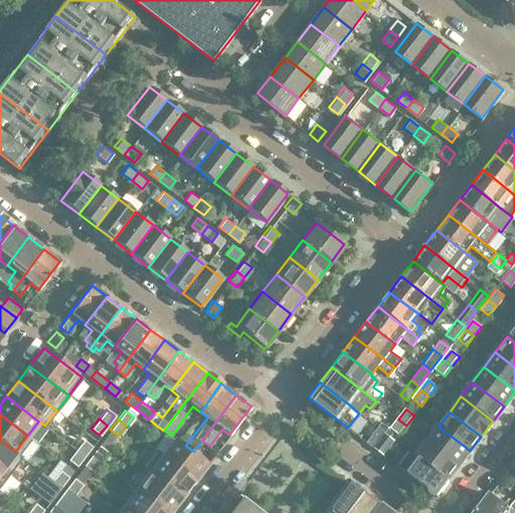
[(406,425),(398,419),(391,428),(399,434),(406,425)]
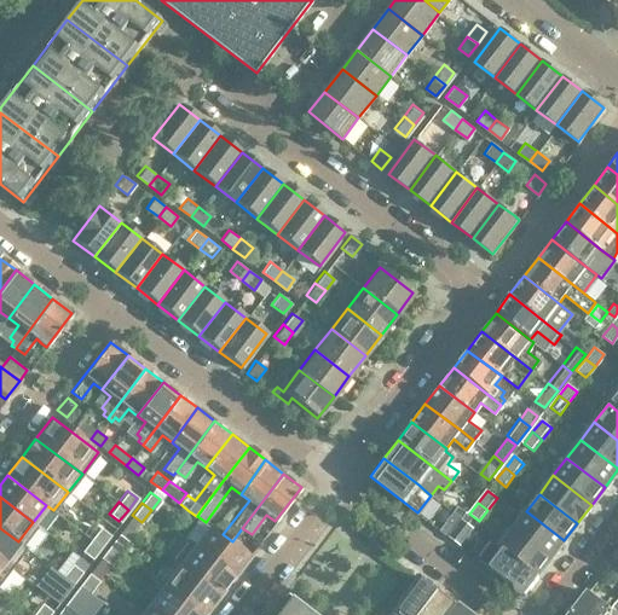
[(465,511),(457,505),(452,510),(461,516),(465,511)]
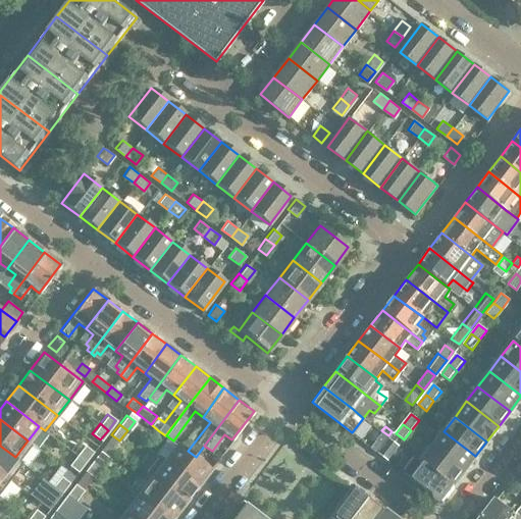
[(372,443),(370,446),(377,452),(381,445),(388,435),(381,430),(372,443)]
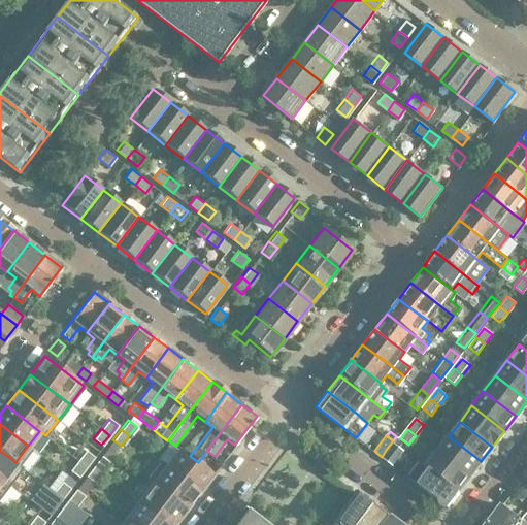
[(469,477),(481,461),(449,436),(436,451),(469,477)]
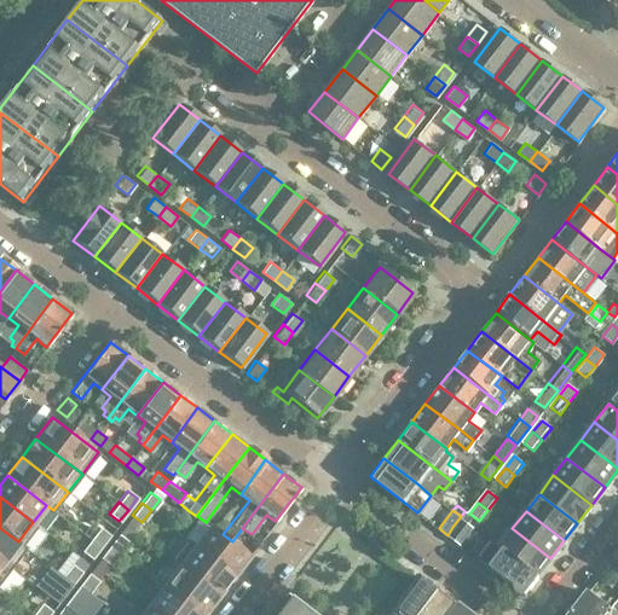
[(189,538),(235,573),(248,556),(231,543),(202,521),(189,538)]
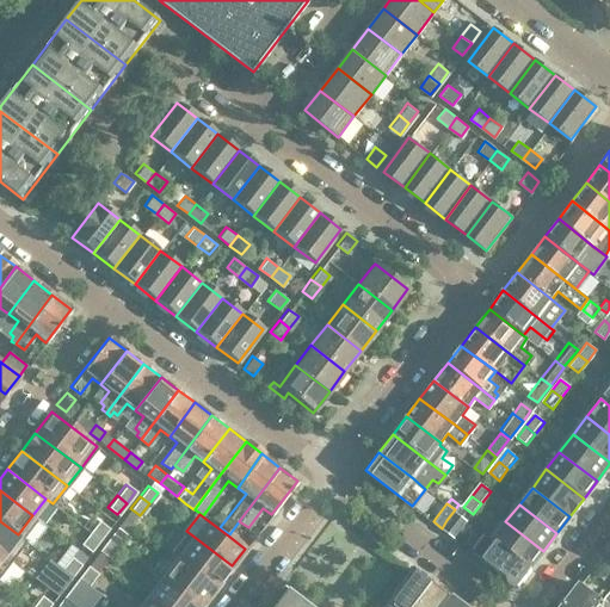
[(99,520),(90,532),(99,539),(109,527),(99,520)]
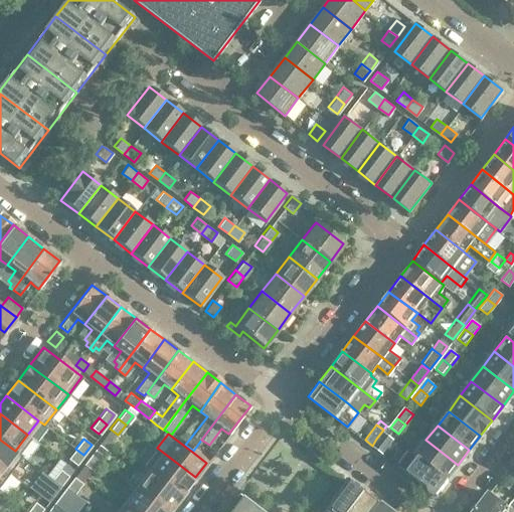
[(21,456),(15,451),(0,440),(0,465),(9,472),(21,456)]
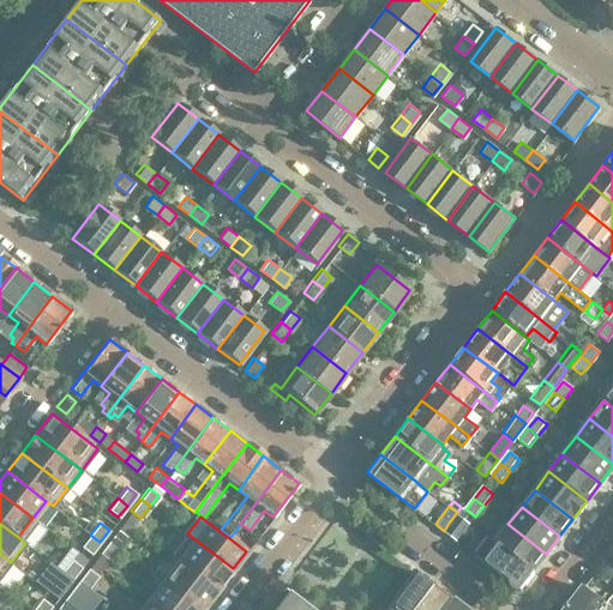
[(494,542),(498,545),(533,571),(546,554),(508,524),(494,542)]
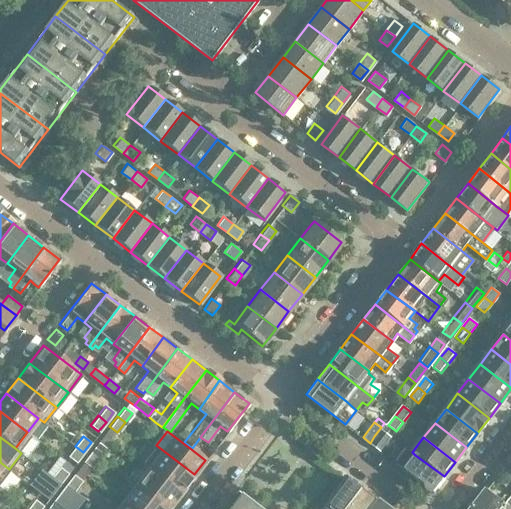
[(378,439),(373,445),(381,452),(387,445),(382,442),(378,439)]
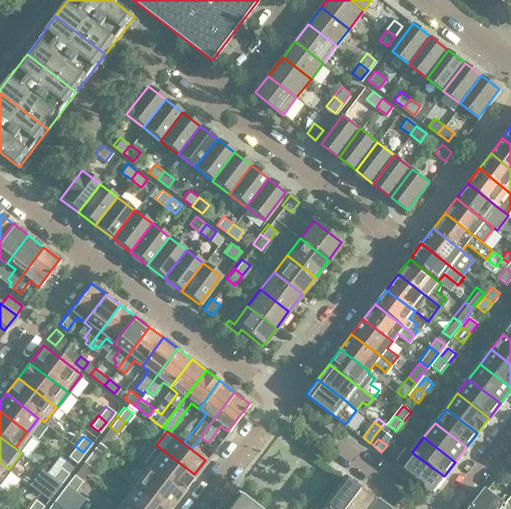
[(96,441),(89,451),(97,457),(104,447),(96,441)]
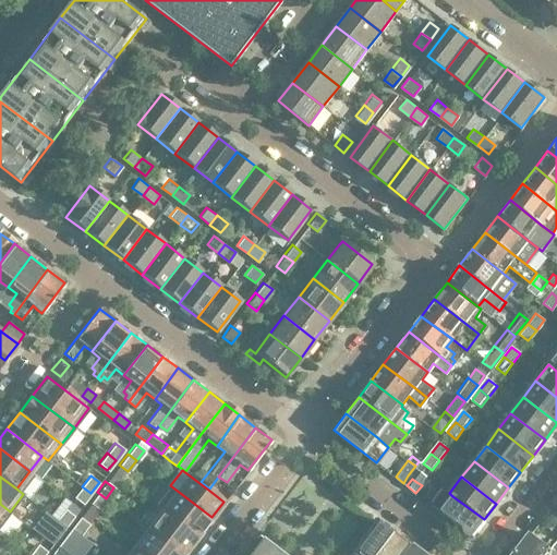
[(154,504),(161,509),(197,537),(212,517),(170,485),(169,484),(154,504)]
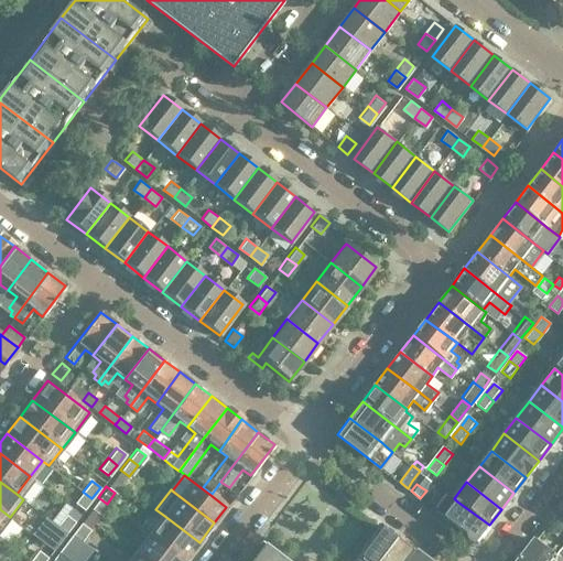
[(230,502),(215,489),(212,494),(210,495),(226,507),(230,502)]
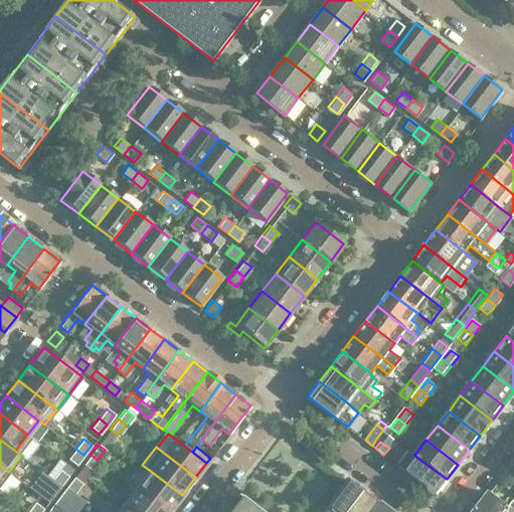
[(75,449),(68,459),(76,465),(83,455),(75,449)]
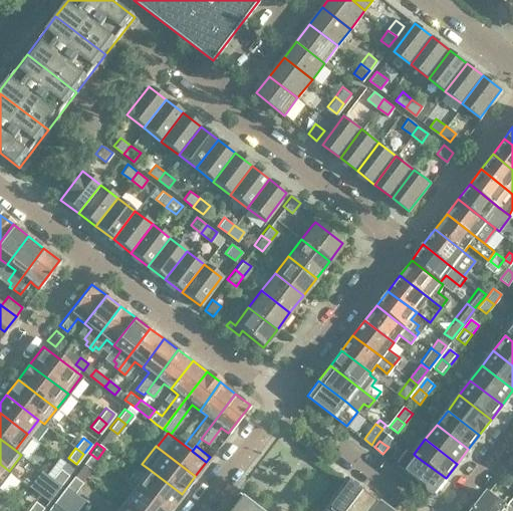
[(89,453),(81,463),(90,469),(97,459),(89,453)]
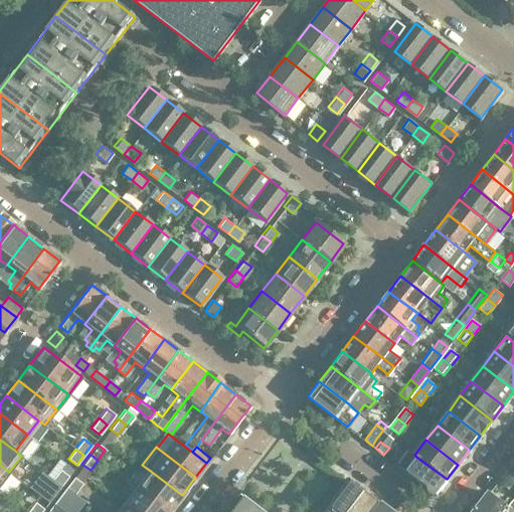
[(417,458),(406,473),(429,489),(427,490),(427,492),(427,494),(430,495),(431,496),(433,496),(434,496),(435,495),(436,494),(447,479),(417,458)]
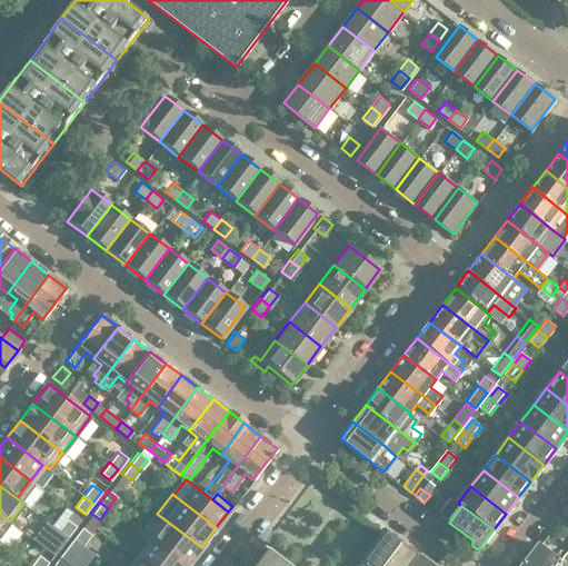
[(75,526),(80,518),(71,512),(66,519),(75,526)]
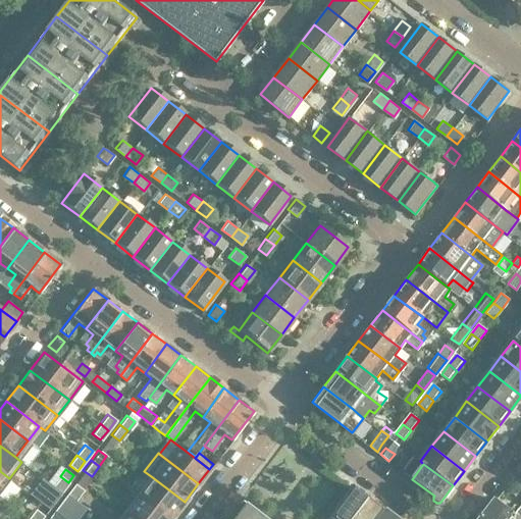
[(520,471),(518,469),(510,479),(520,487),(520,471)]
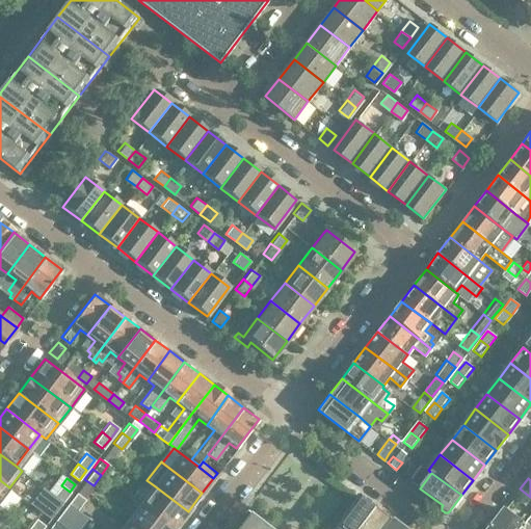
[(0,500),(9,487),(0,480),(0,500)]
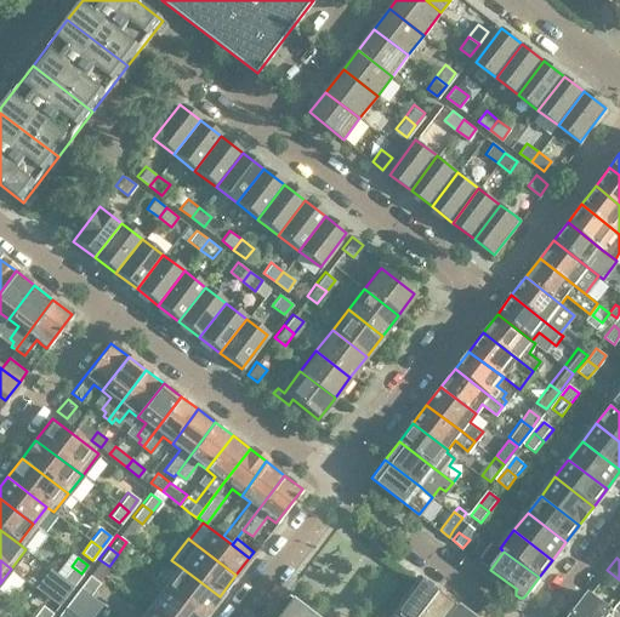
[(72,566),(63,578),(73,586),(81,573),(72,566)]
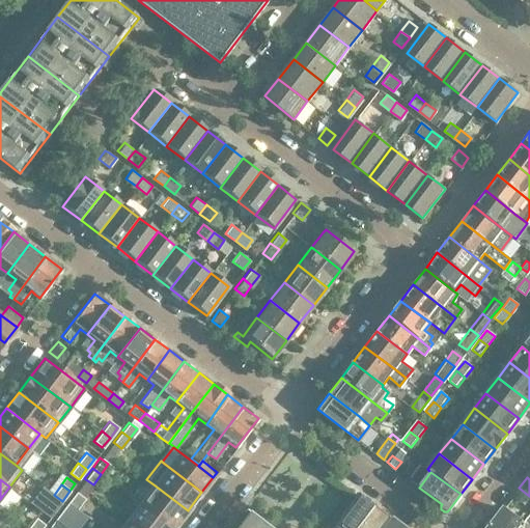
[(140,502),(174,527),(188,510),(154,484),(140,502)]
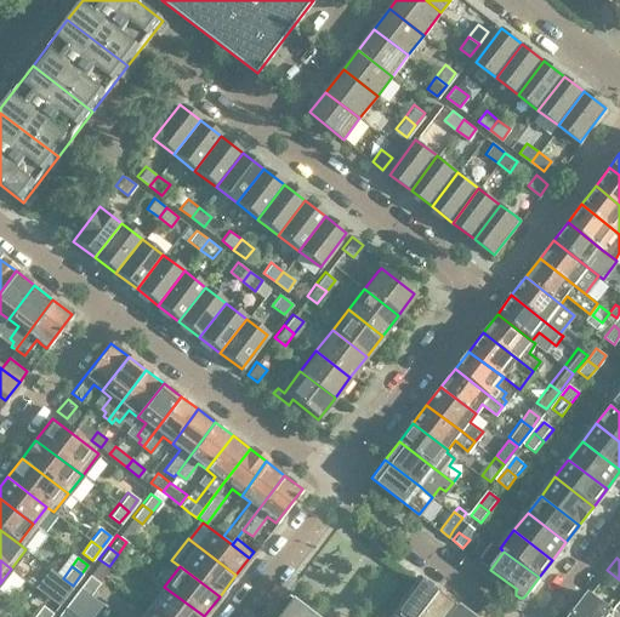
[(87,575),(78,587),(87,594),(97,582),(87,575)]
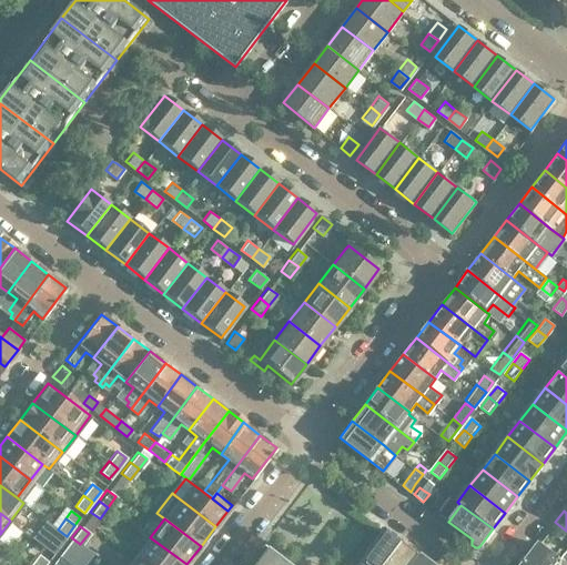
[(381,528),(356,562),(360,564),(380,564),(398,542),(381,528)]
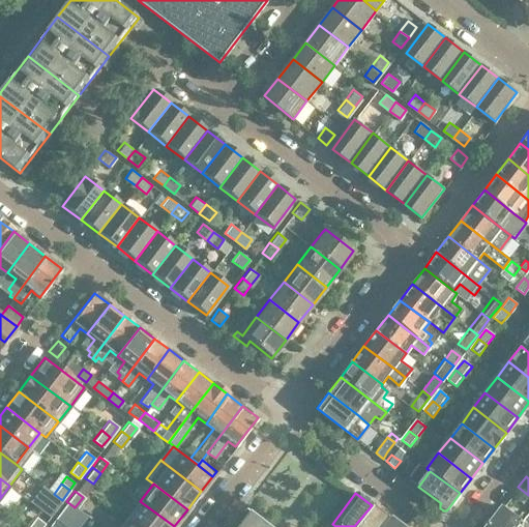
[(54,494),(46,504),(55,510),(62,500),(54,494)]
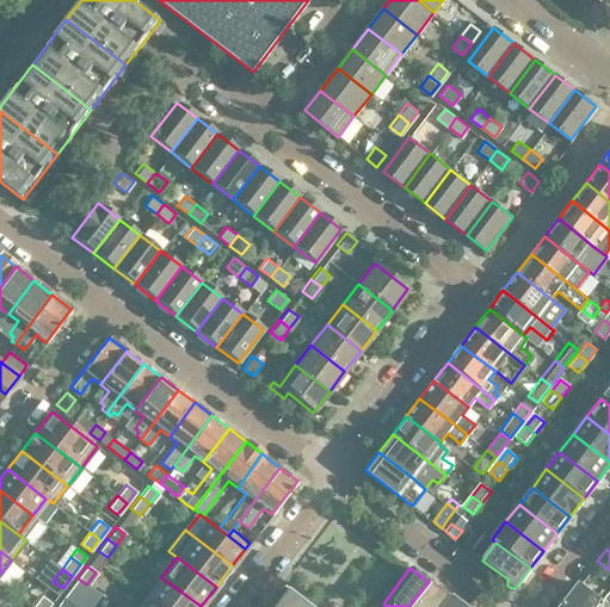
[(76,577),(68,588),(78,595),(86,584),(76,577)]
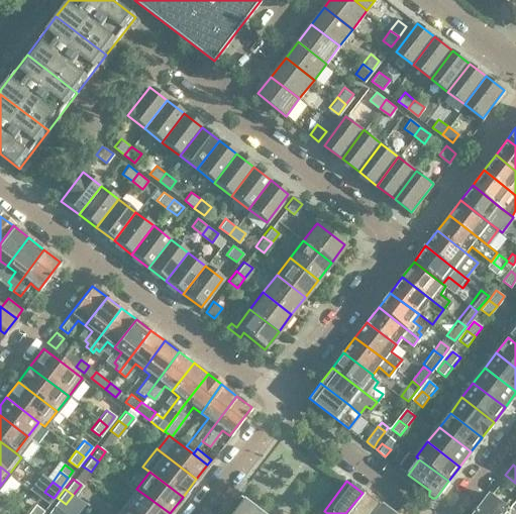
[(124,506),(134,513),(169,513),(170,513),(136,489),(124,506)]
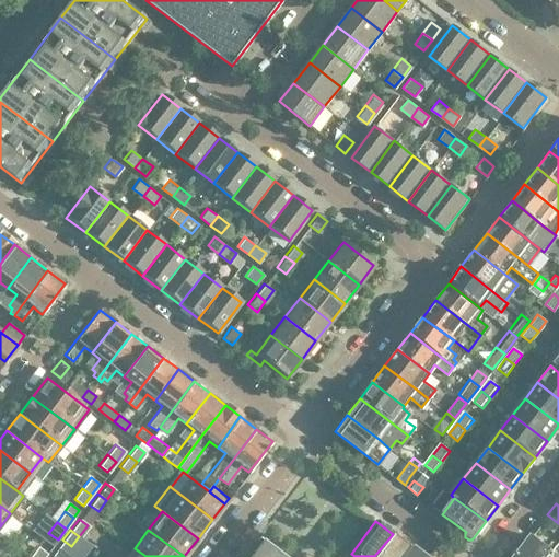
[(393,534),(374,556),(402,556),(409,547),(408,546),(393,534)]
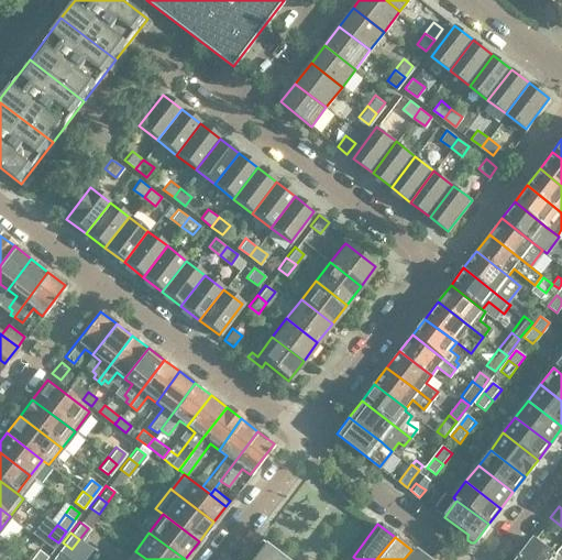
[(548,559),(554,552),(535,537),(517,559),(548,559)]
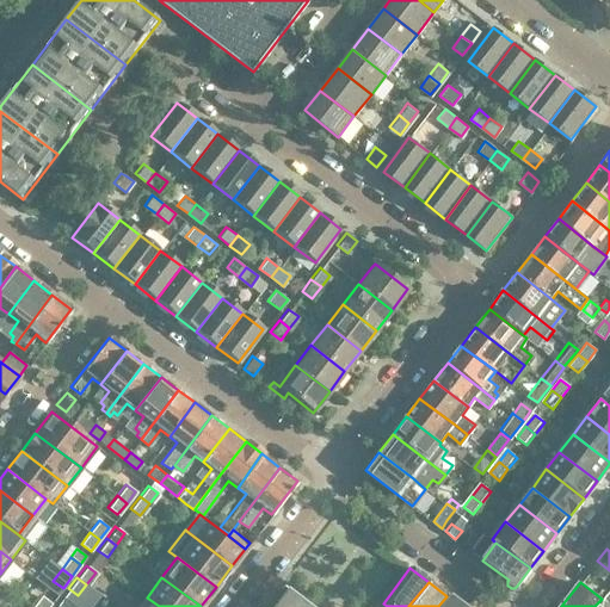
[(305,606),(281,587),(265,606),(305,606)]
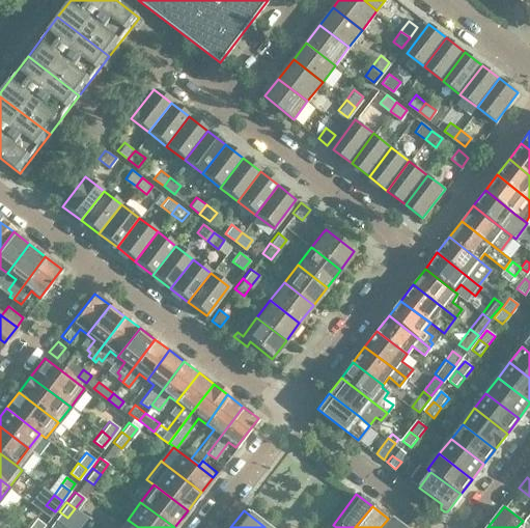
[(36,518),(28,527),(42,527),(45,525),(36,518)]
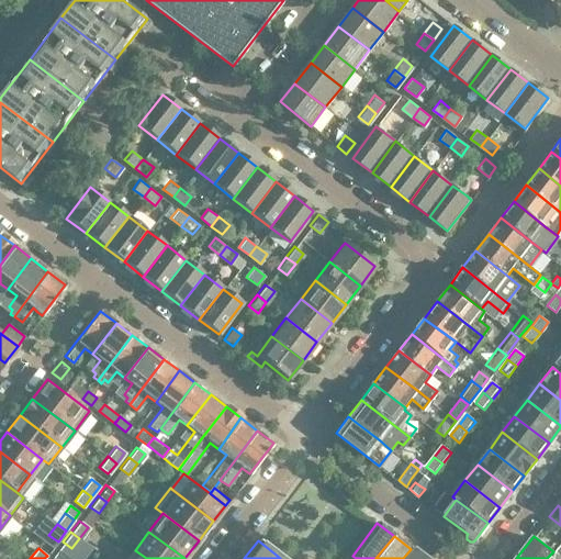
[(126,558),(146,558),(135,550),(134,549),(126,558)]
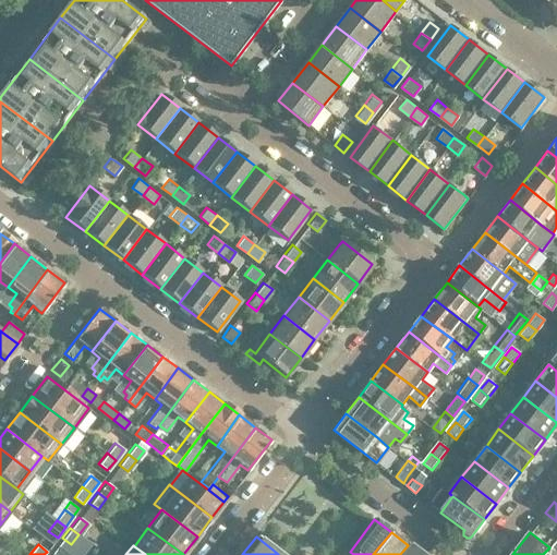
[(421,554),(408,545),(400,554),(421,554)]
